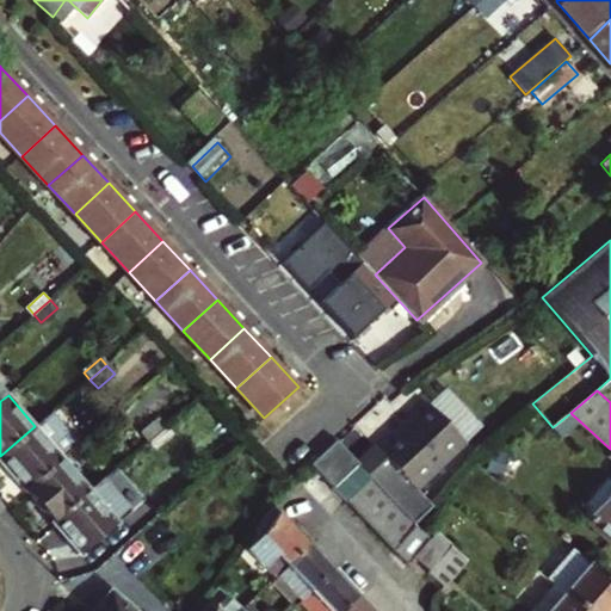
[(427,402),(420,409),(462,449),(467,443),(427,402)]
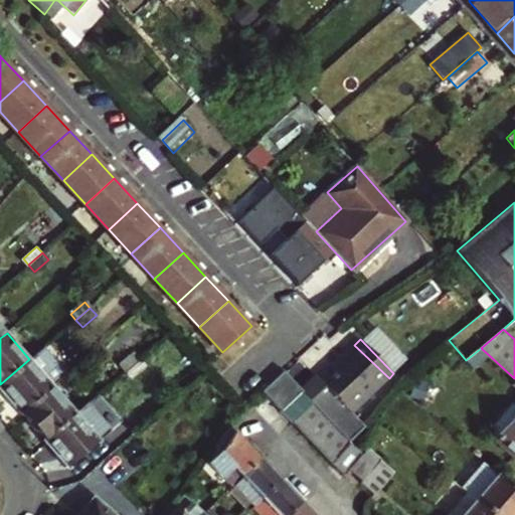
[(389,378),(354,345),(318,380),(351,414),(389,378)]
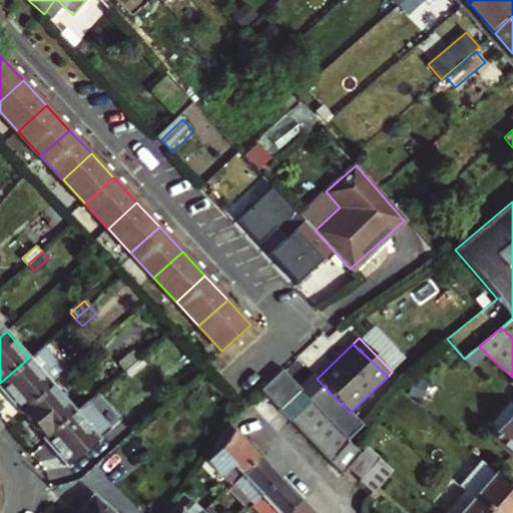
[(29,358),(0,383),(0,387),(21,412),(52,385),(63,376),(66,372),(44,346),(29,358)]
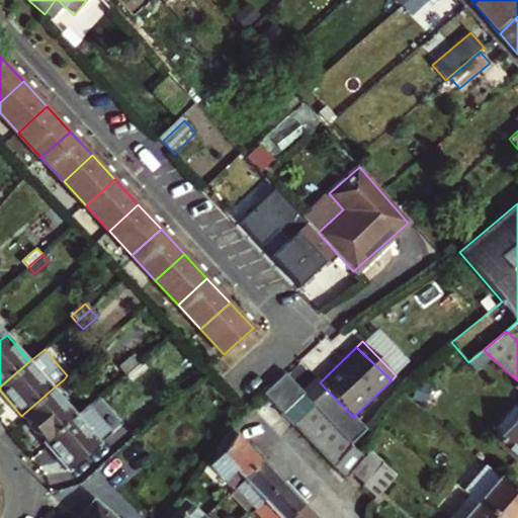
[(492,357),(484,350),(468,362),(475,371),(492,357)]
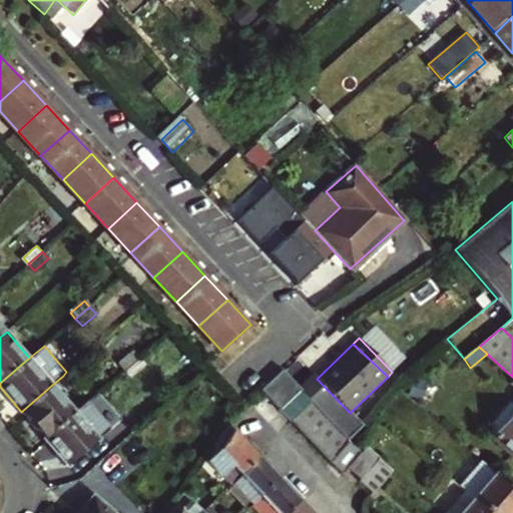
[(116,366),(121,372),(135,360),(129,354),(116,366)]
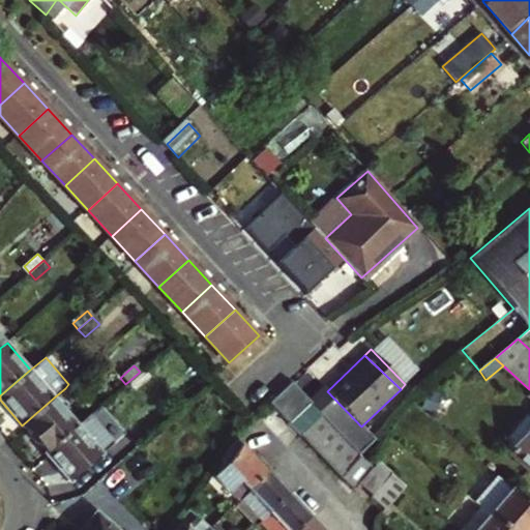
[(147,380),(140,372),(125,384),(133,392),(147,380)]
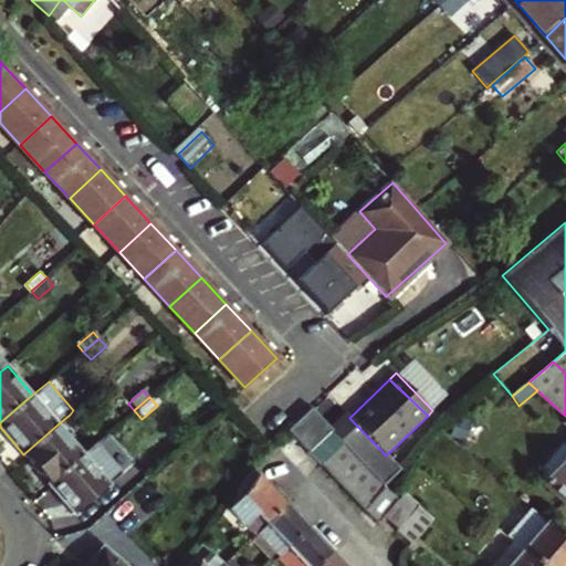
[(50,484),(83,454),(58,425),(23,454),(28,459),(50,484)]
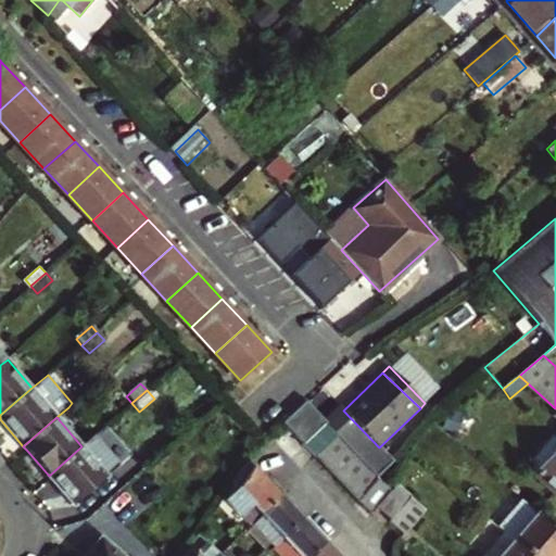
[(315,456),(337,436),(325,424),(303,443),(315,456)]
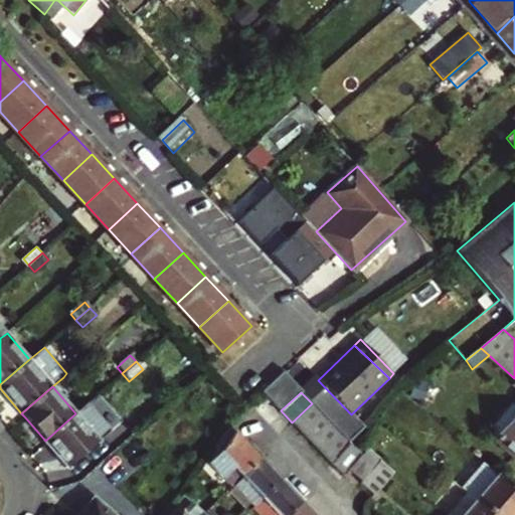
[(514,402),(514,404),(514,417),(497,440),(514,455),(514,402)]
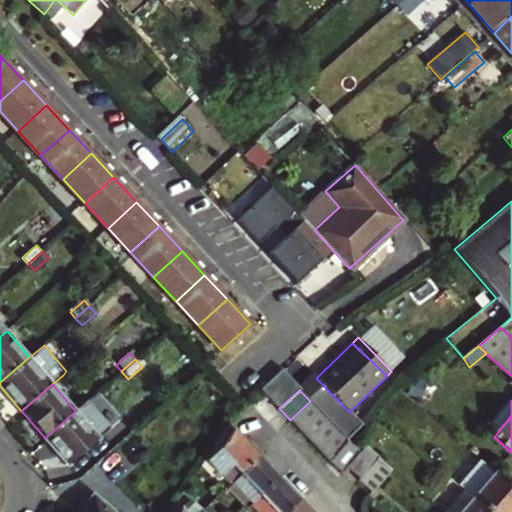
[(86,401),(75,411),(45,438),(48,442),(68,465),(99,438),(110,429),(86,401)]
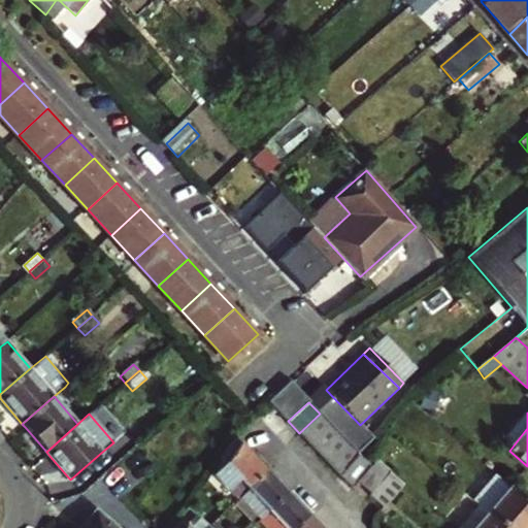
[(299,433),(308,443),(329,424),(320,414),(299,433)]
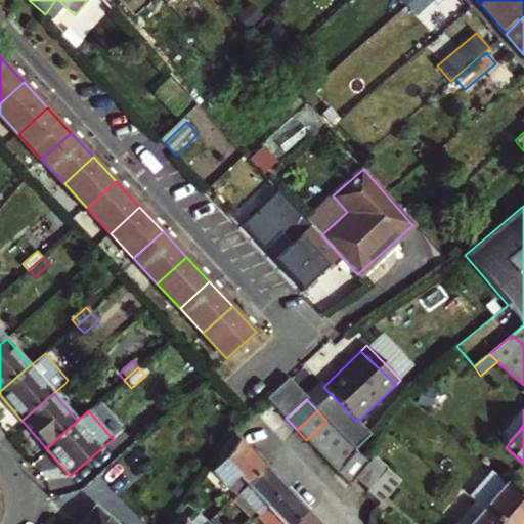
[(316,450),(337,430),(326,421),(306,440),(316,450)]
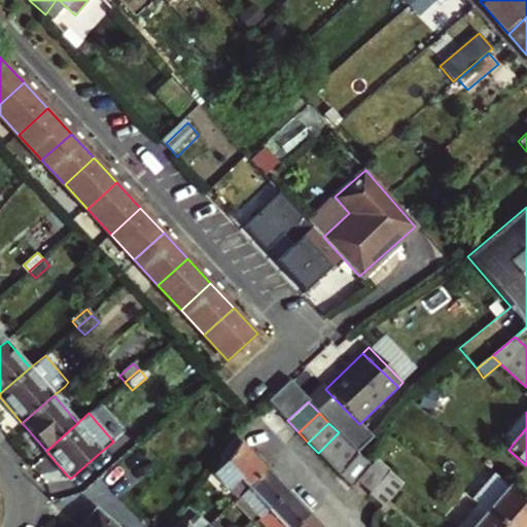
[(359,454),(339,432),(318,453),(340,476),(359,454)]
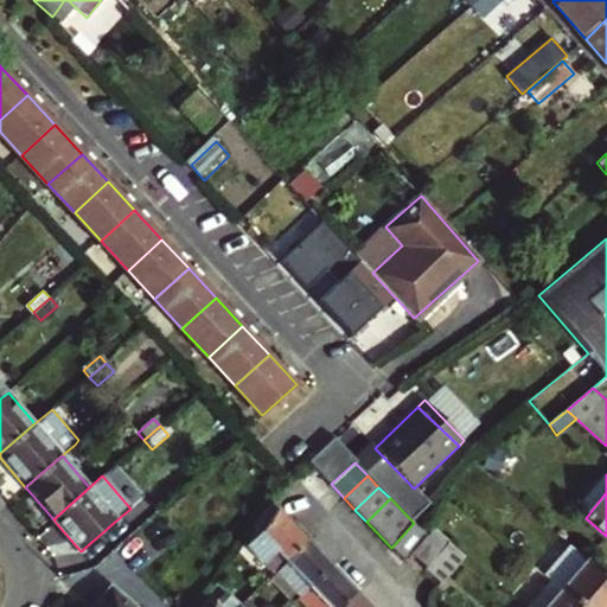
[(287,562),(310,542),(278,509),(251,549),(266,564),(269,561),(273,566),(278,561),(282,557),(287,562)]
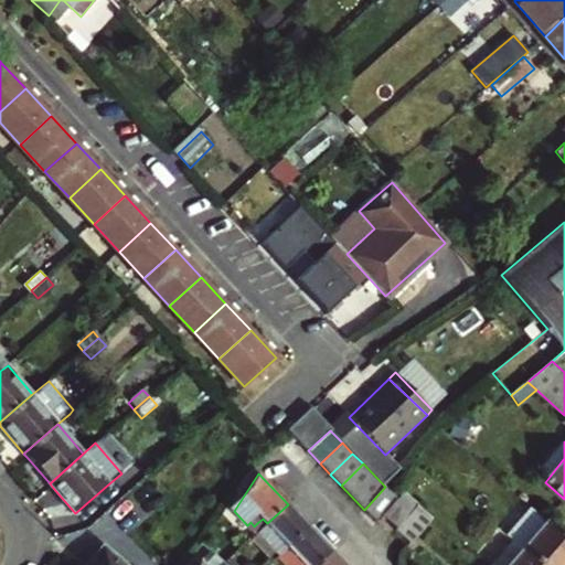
[(382,515),(396,498),(385,487),(364,510),(376,522),(382,515)]
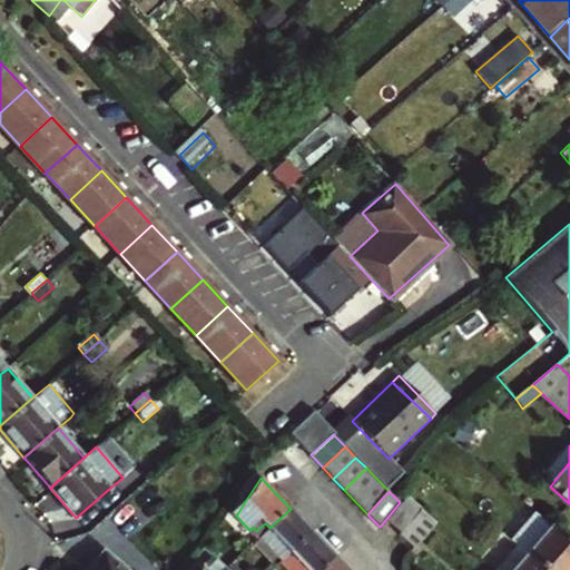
[(401,532),(422,509),(406,495),(400,502),(385,520),(401,532)]
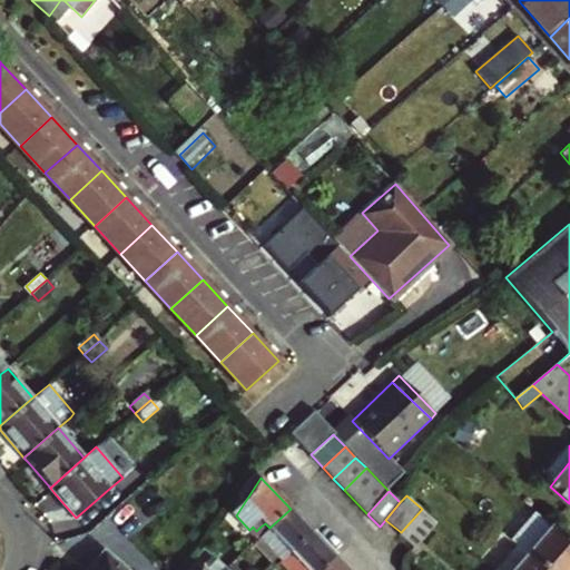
[(283,562),(313,533),(291,509),(269,528),(275,534),(264,546),(281,563),(283,562)]
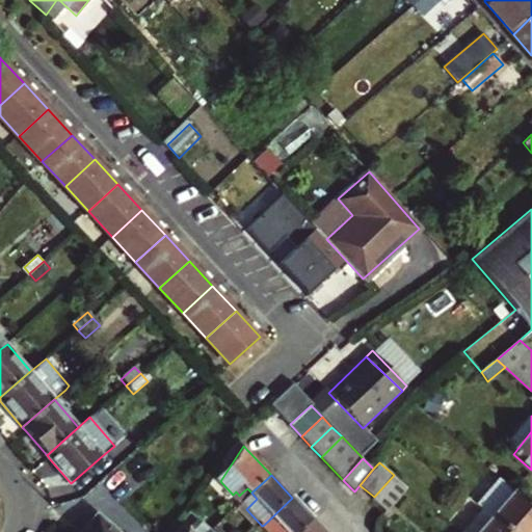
[(407,486),(394,475),(374,497),(372,499),(387,510),(407,486)]
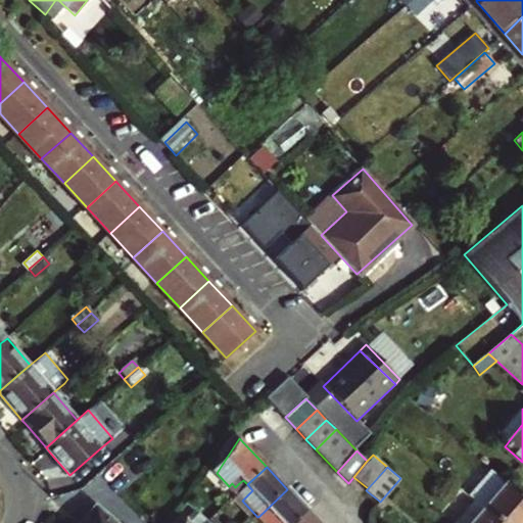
[(239,483),(243,488),(247,484),(243,480),(239,483)]
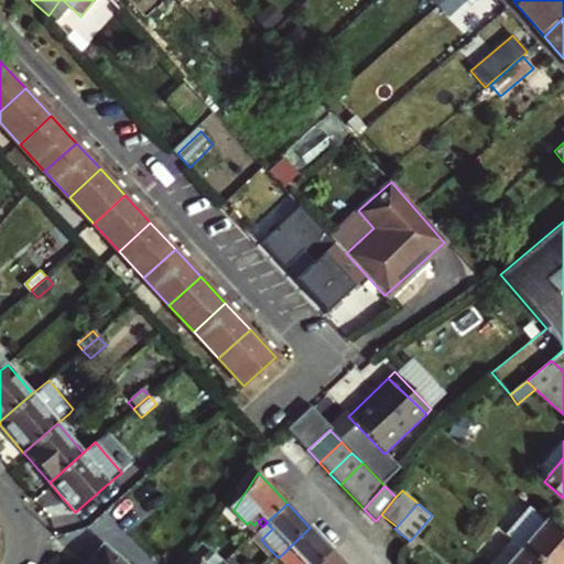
[(563,563),(563,534),(546,520),(522,548),(540,563),(563,563)]
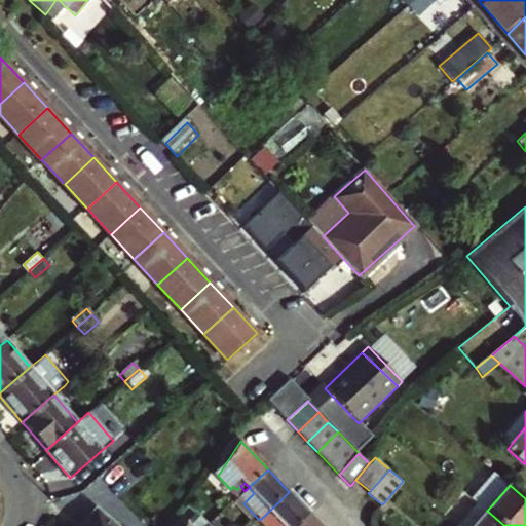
[(299,525),(310,516),(289,492),(261,519),(267,525),(299,525)]
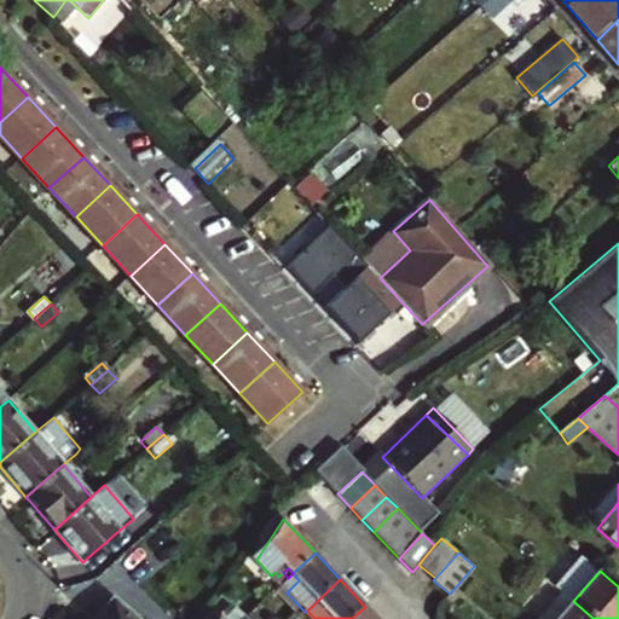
[(593,618),(573,601),(565,594),(541,618),(593,618)]
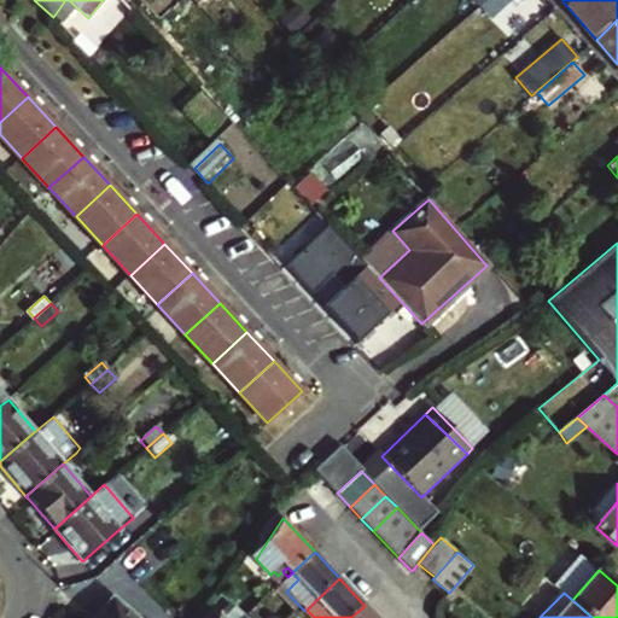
[(135,617),(112,598),(94,617),(135,617)]
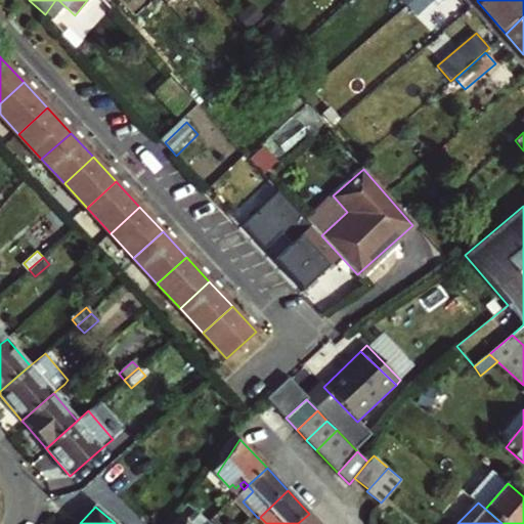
[(184,523),(209,523),(208,523),(194,510),(184,523)]
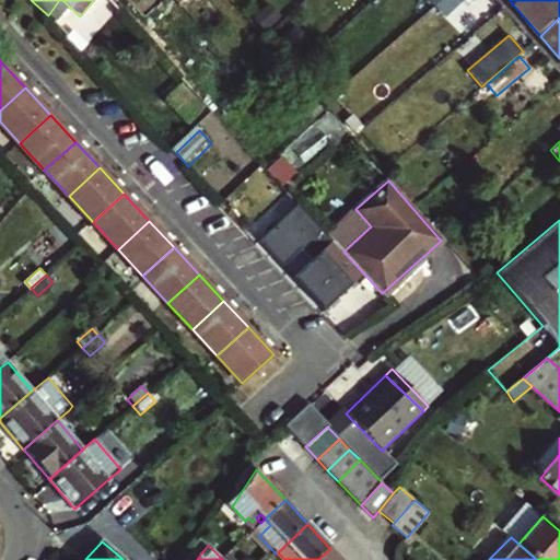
[(341,559),(330,549),(318,559),(341,559)]
